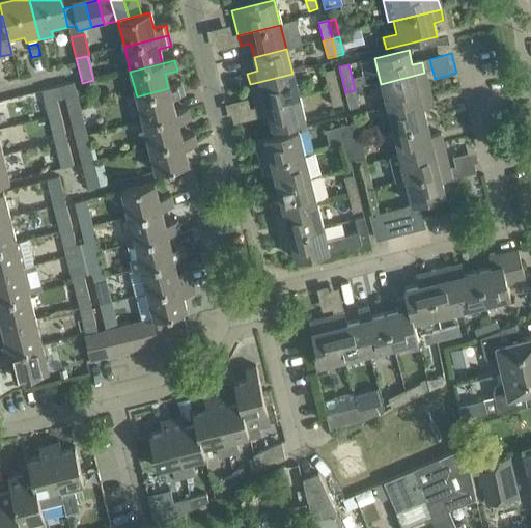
[(329,90),(337,88),(333,73),(326,75),(329,90)]
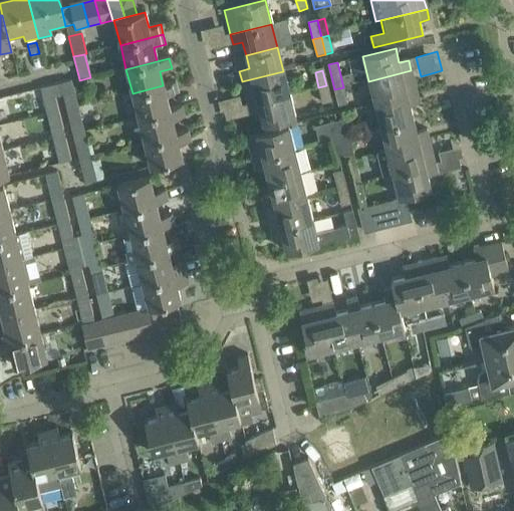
[(417,94),(411,70),(368,81),(374,104),(417,94)]
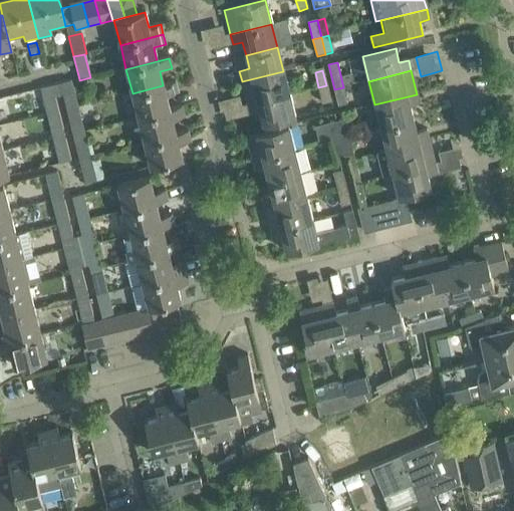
[(242,81),(247,104),(289,94),(283,71),(242,81)]
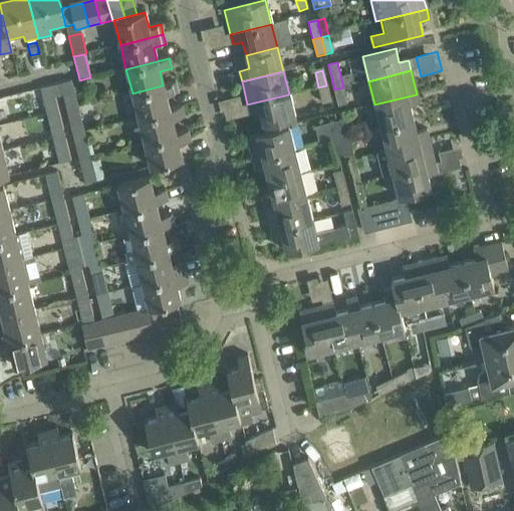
[(63,96),(66,110),(77,107),(71,81),(55,85),(58,97),(63,96)]
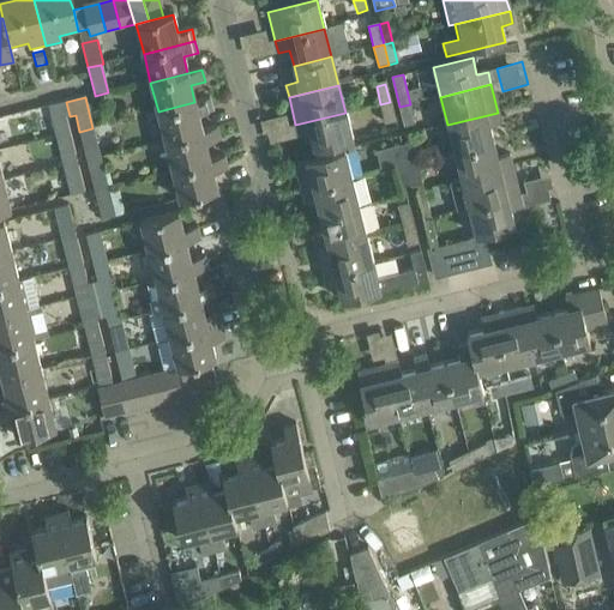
[(158,112),(166,142),(203,132),(198,115),(212,112),(209,98),(194,102),(158,112)]
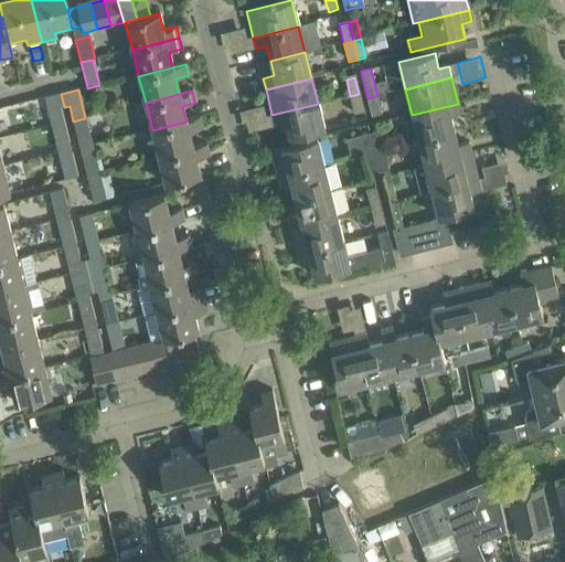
[(64,107),(61,94),(44,98),(52,126),(64,123),(61,108),(64,107)]
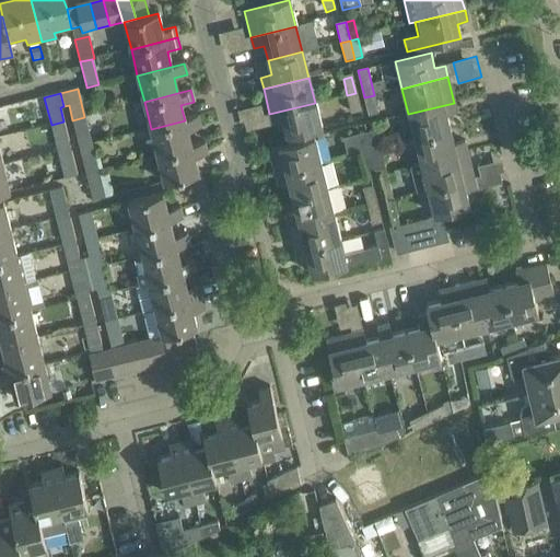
[(360,112),(356,93),(347,95),(352,114),(360,112)]
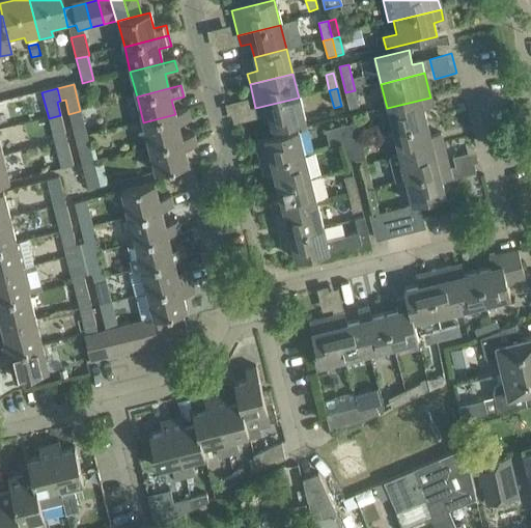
[(359,107),(355,90),(345,92),(350,110),(359,107)]
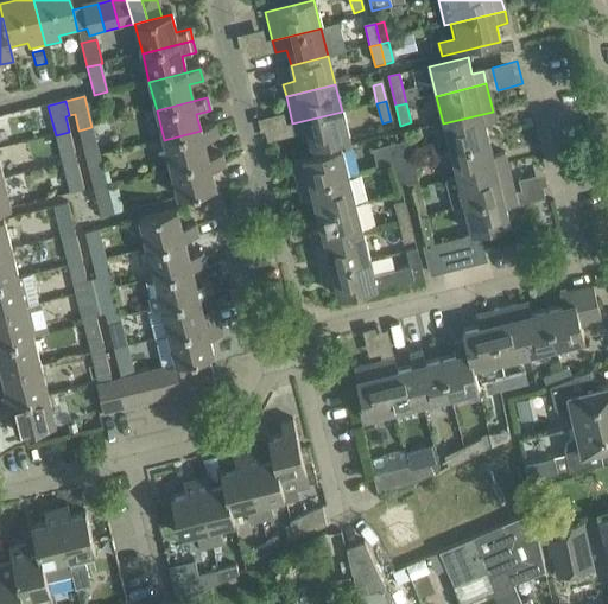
[(349,140),(342,112),(292,124),(296,137),(308,133),(311,150),(349,140)]
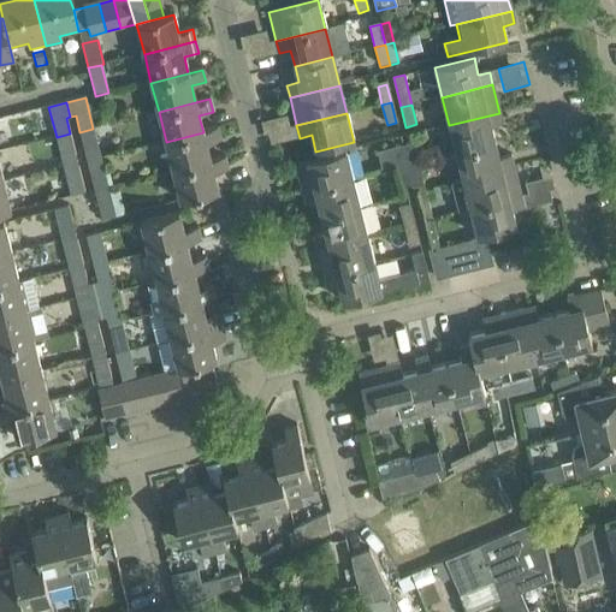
[(503,125),(499,113),(449,125),(456,153),(495,143),(491,128),(503,125)]
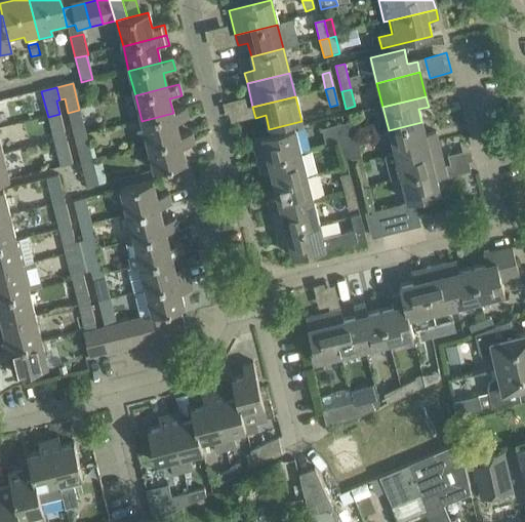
[(79,110),(68,113),(74,137),(85,134),(79,110)]
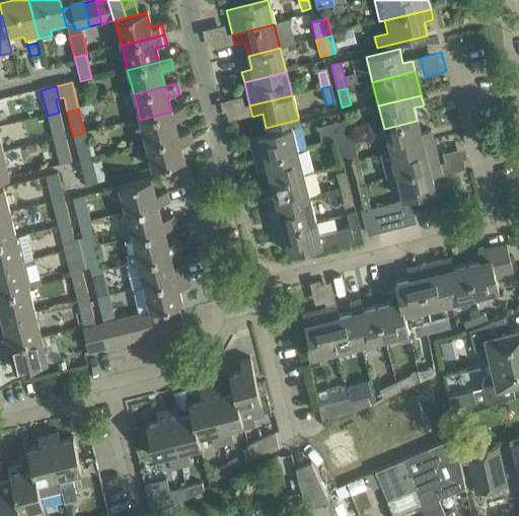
[(186,119),(182,108),(171,112),(140,120),(146,144),(177,136),(173,122),(186,119)]
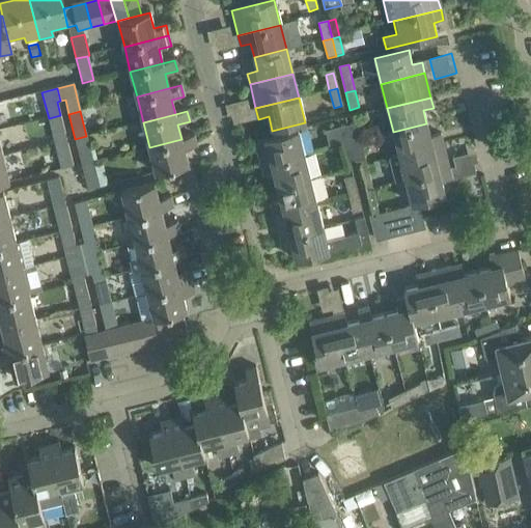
[(49,118),(55,144),(66,141),(60,115),(49,118)]
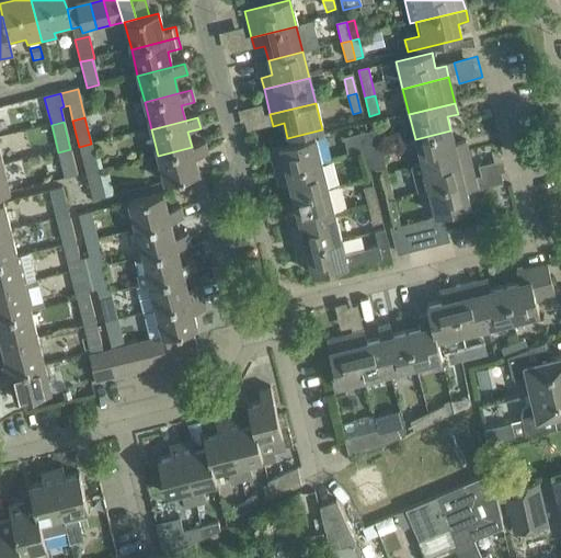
[(415,139),(422,164),(468,154),(465,143),(454,145),(450,131),(415,139)]
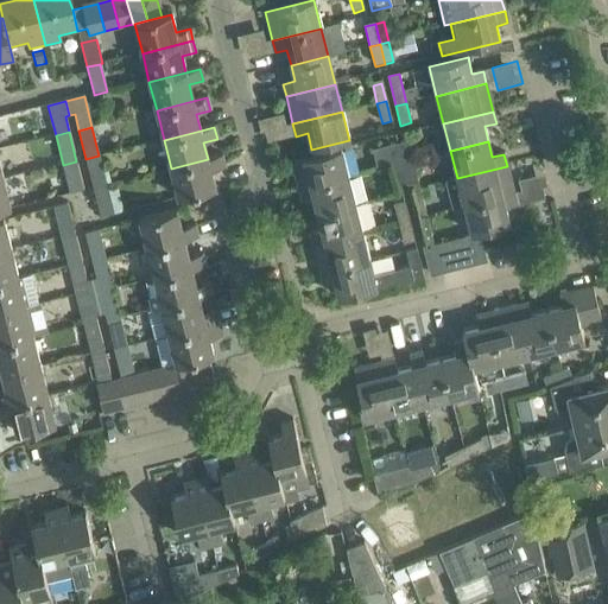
[(407,144),(398,146),(403,164),(417,160),(416,158),(418,157),(416,144),(409,145),(407,144)]
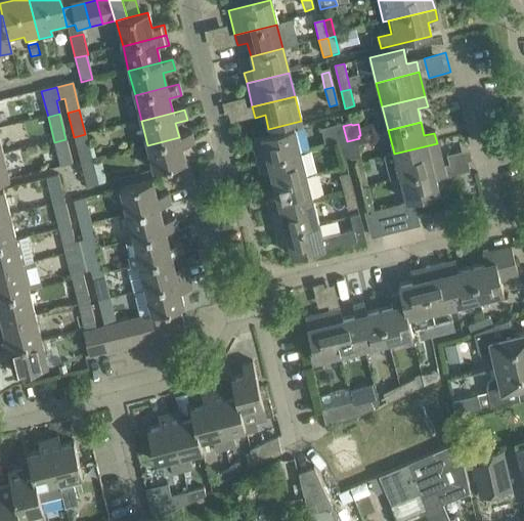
[(335,128),(339,143),(347,141),(343,126),(335,128)]
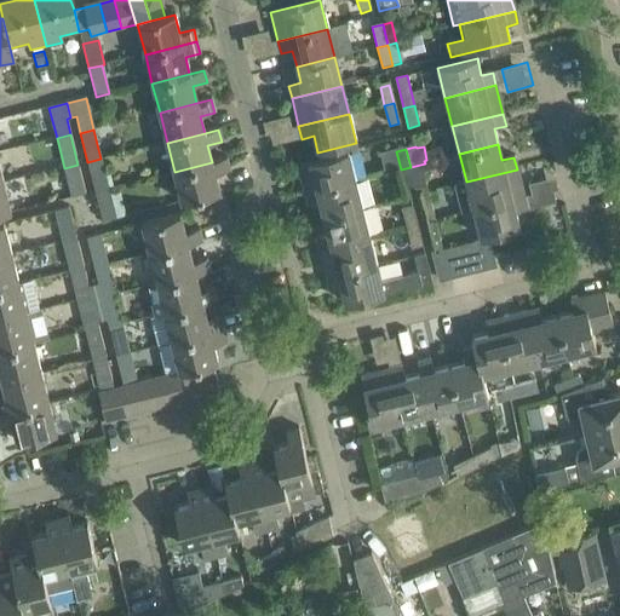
[(297,165),(304,195),(355,182),(348,153),(297,165)]
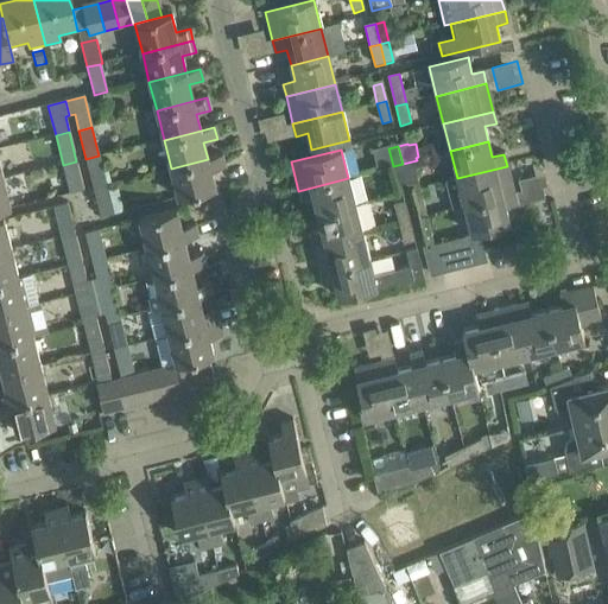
[(86,159),(93,188),(106,185),(99,156),(86,159)]
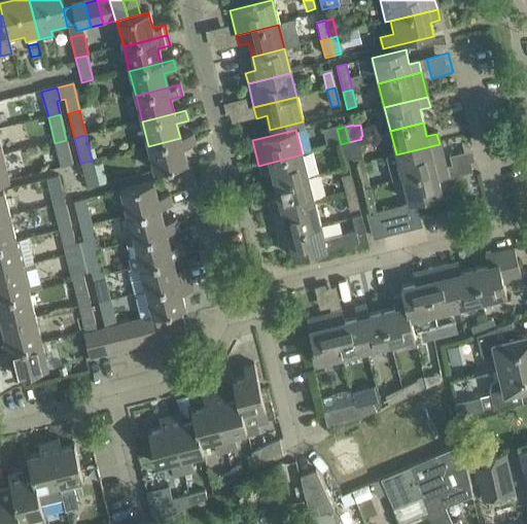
[(192,135),(180,138),(148,146),(154,173),(186,165),(182,149),(195,146),(192,135)]
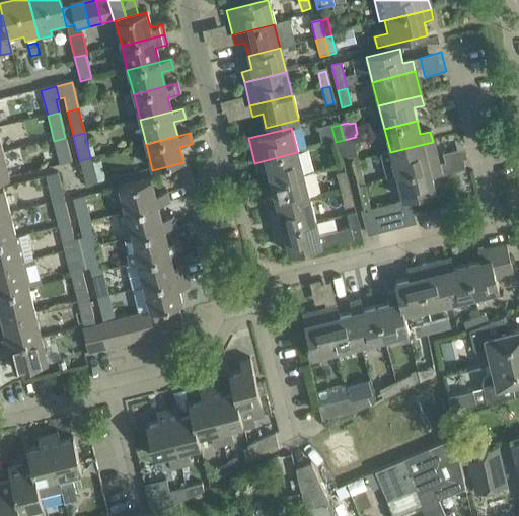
[(356,137),(344,140),(348,157),(356,155),(356,152),(360,151),(356,137)]
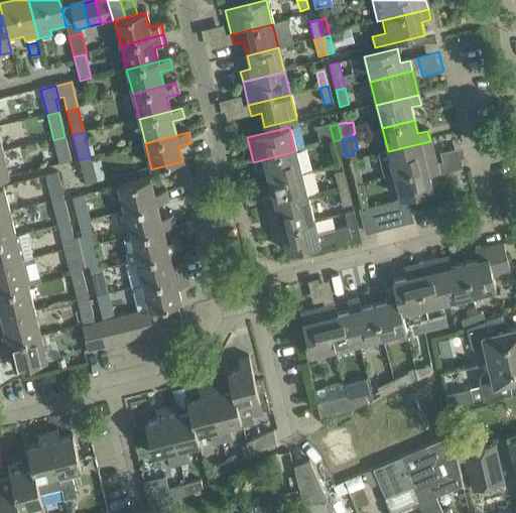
[(65,137),(53,140),(59,165),(72,162),(65,137)]
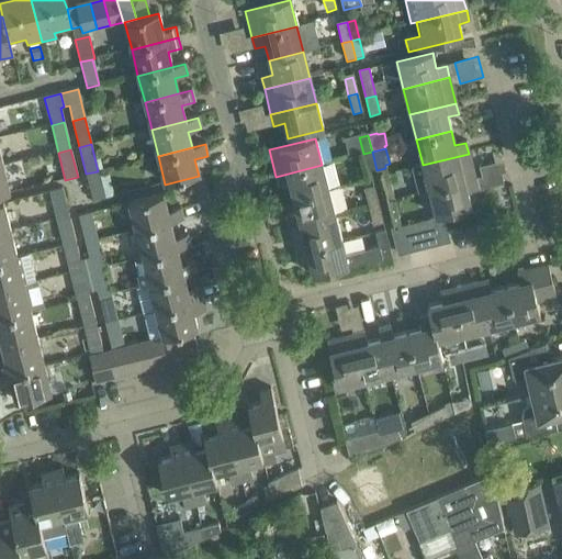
[(372,152),(363,154),(368,172),(377,170),(372,152)]
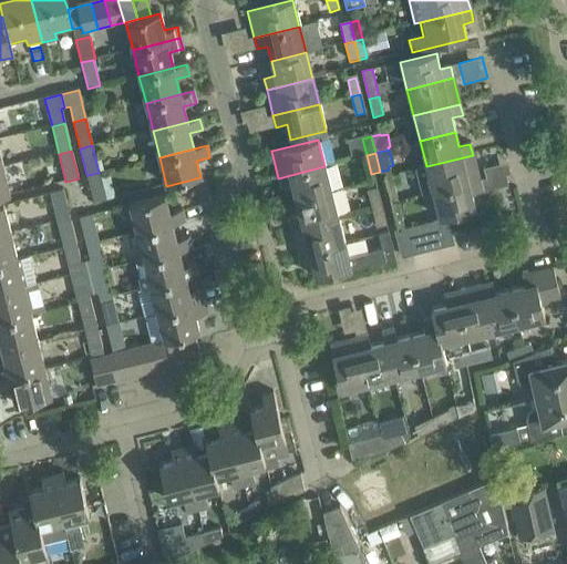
[(478,181),(473,155),(426,166),(433,193),(478,181)]
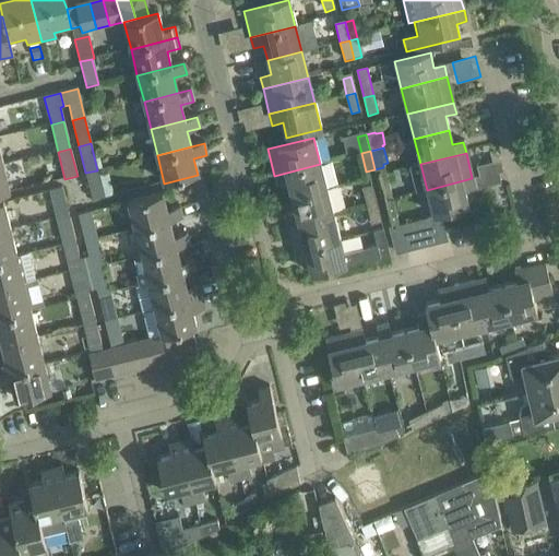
[(485,184),(506,179),(501,161),(480,165),(485,184)]
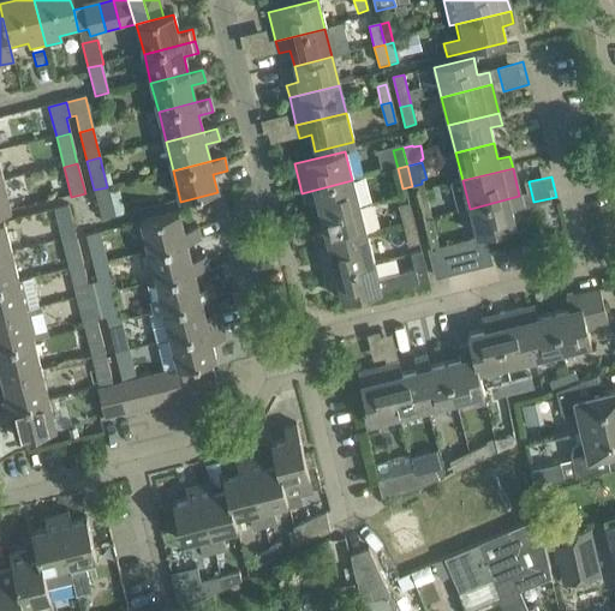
[(317,202),(321,217),(359,208),(352,180),(302,193),(305,205),(317,202)]
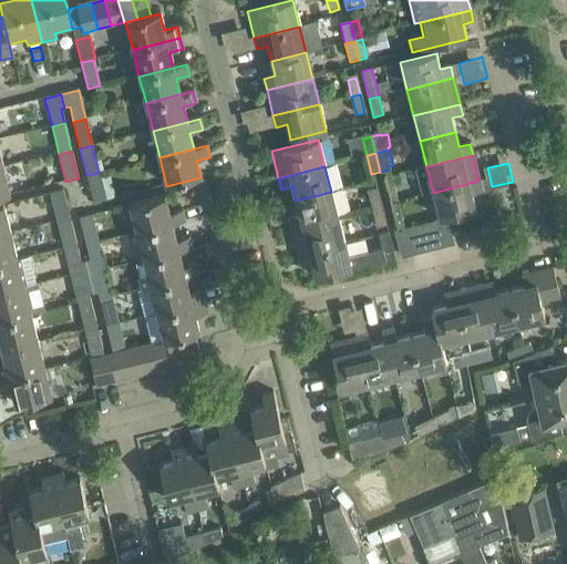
[(0,197),(10,195),(2,167),(0,167),(0,197)]
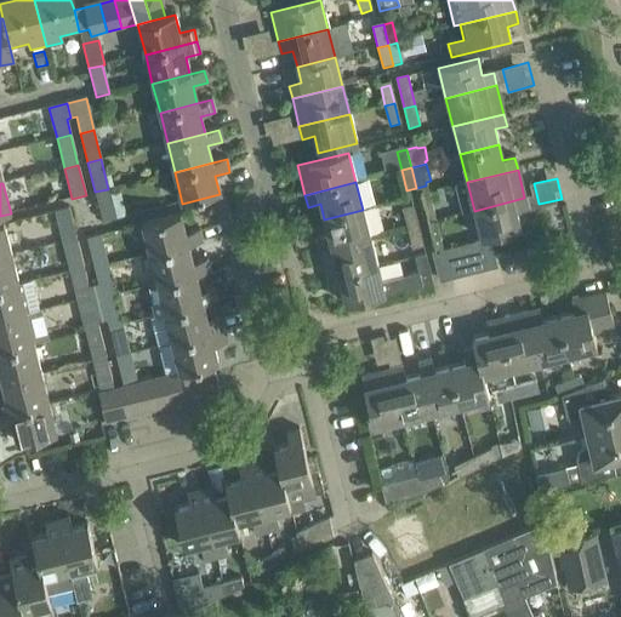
[(108,189),(95,192),(103,224),(117,221),(108,189)]
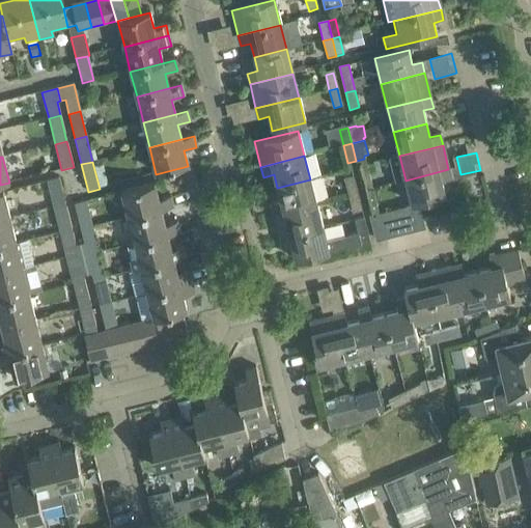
[(451,181),(448,169),(406,181),(412,205),(406,206),(412,232),(424,229),(418,203),(445,197),(441,183),(451,181)]
